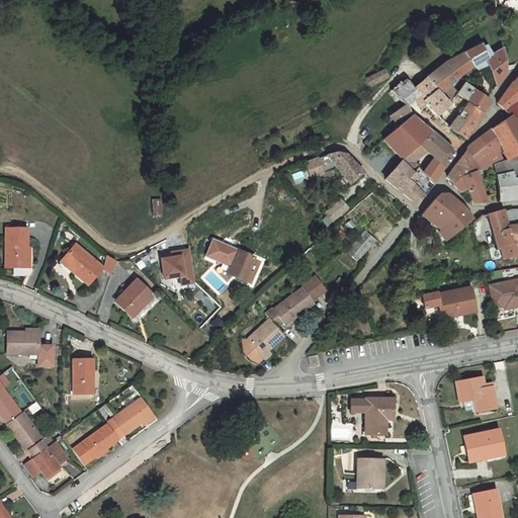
[(507,74),(502,48),(491,54),(486,45),(481,48),(480,45),(453,59),(449,59),(446,63),(438,69),(426,79),(439,94),(449,87),(450,86),(459,76),(463,73),(471,67),(477,64),(480,69),(487,65),(496,87),(507,74)]
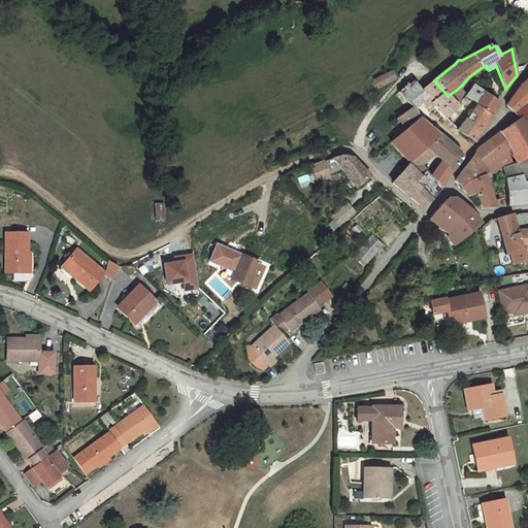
[(395,78),(391,71),(373,79),(377,88),(395,78)]
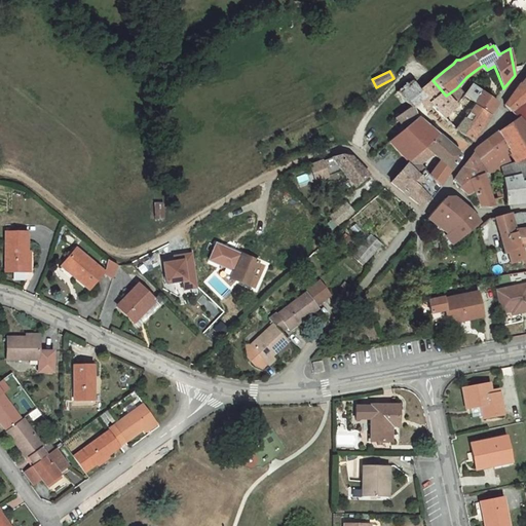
[(504,105),(510,111),(524,102),(525,101),(525,76),(520,84),(519,83),(504,105)]
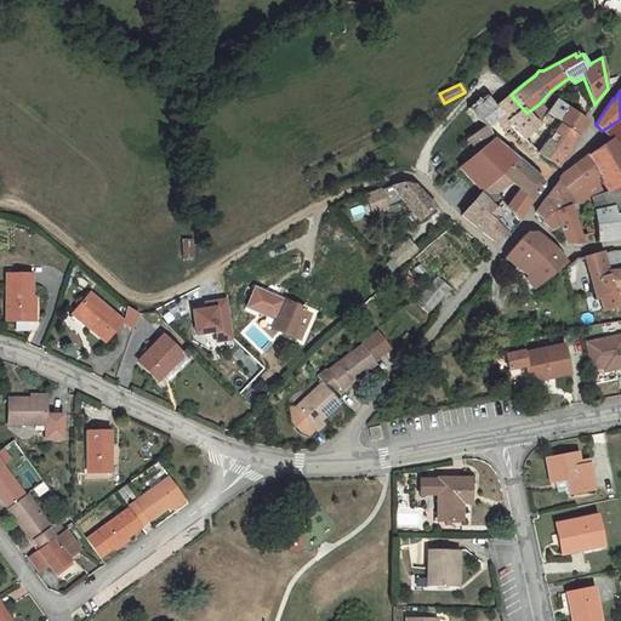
[(486,125),(486,126),(488,126),(496,119),(502,114),(495,107),(486,95),(468,108),(480,121),(482,124),(484,126),(486,125)]
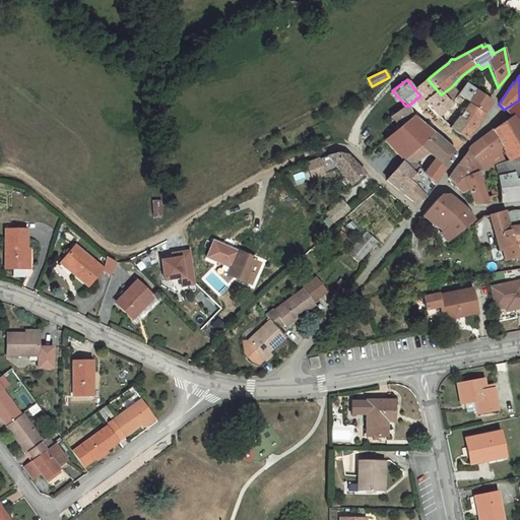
[(426,103),(438,116),(450,106),(451,105),(450,104),(441,94),(428,79),(414,89),(420,95),(426,103)]
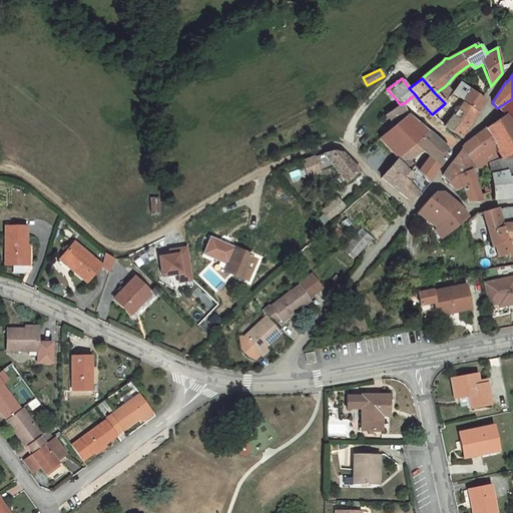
[(463,100),(462,102),(477,112),(478,111),(483,103),(485,100),(481,97),(479,96),(474,92),(465,86),(460,83),(452,92),(463,100)]
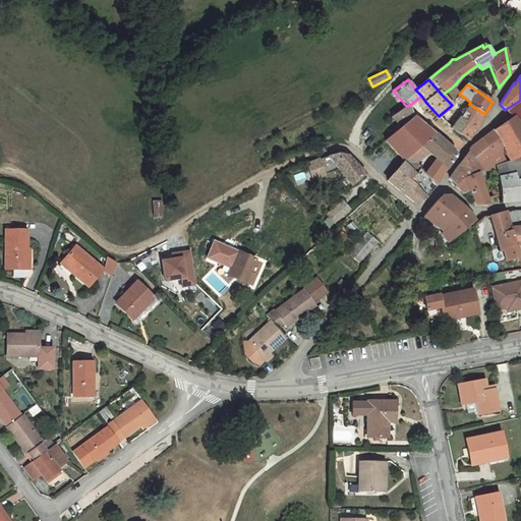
[(453,101),(459,94),(453,87),(452,88),(442,95),(451,104),(453,101)]
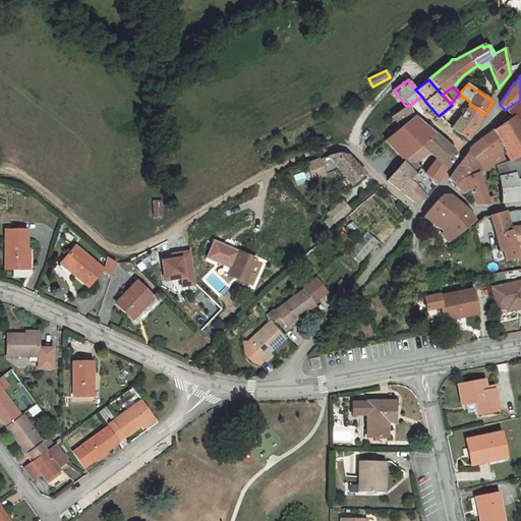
[(470,102),(459,94),(453,101),(465,109),(469,104),(470,102)]
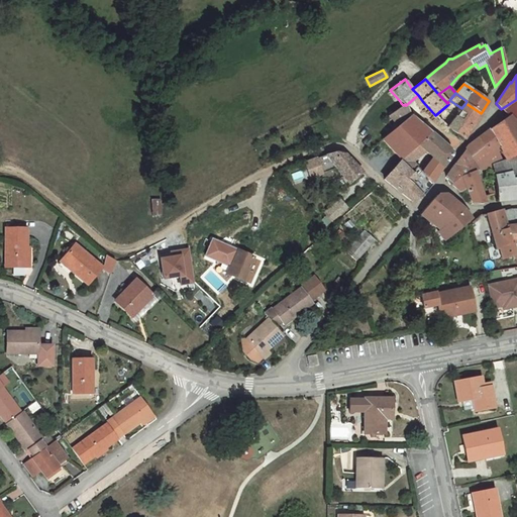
[(413,99),(419,106),(423,102),(418,95),(413,99)]
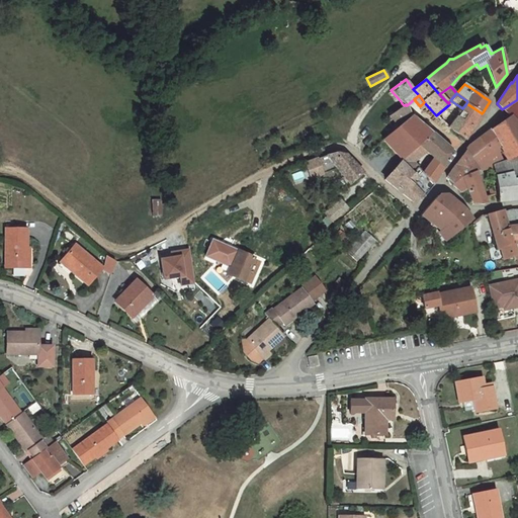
[(448,105),(457,115),(462,108),(450,100),(448,103),(449,104),(448,105)]
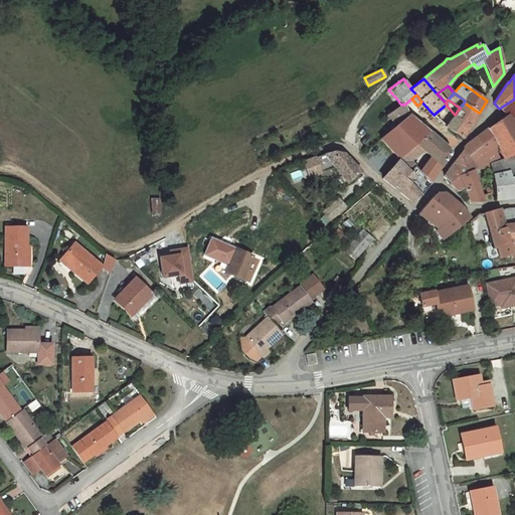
[(514,103),(513,100),(499,109),(506,116),(507,116),(514,123),(514,103)]
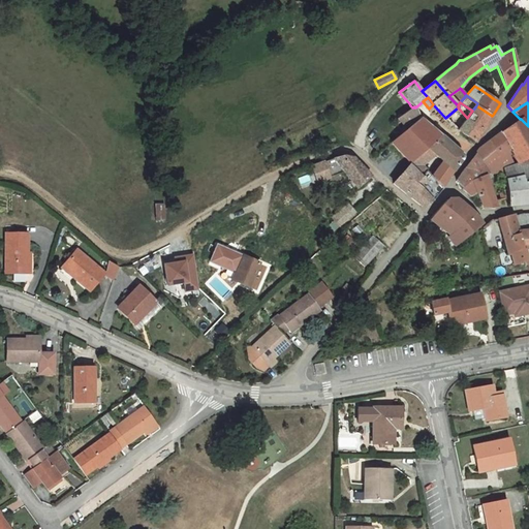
[(486,125),(492,116),(476,105),(472,111),(467,118),(458,129),(474,142),(486,125)]
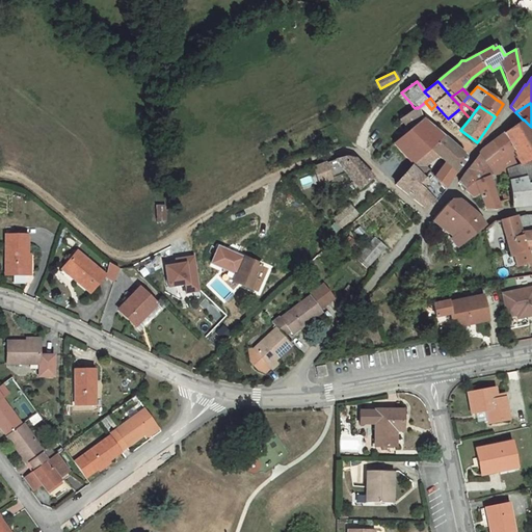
[(415,108),(399,120),(408,130),(393,143),(413,164),(417,161),(420,158),(430,149),(437,155),(447,163),(455,171),(463,161),(464,158),(464,157),(463,156),(462,154),(451,143),(432,127),(425,121),(422,118),(420,114),(418,108),(417,108),(417,107),(415,108)]
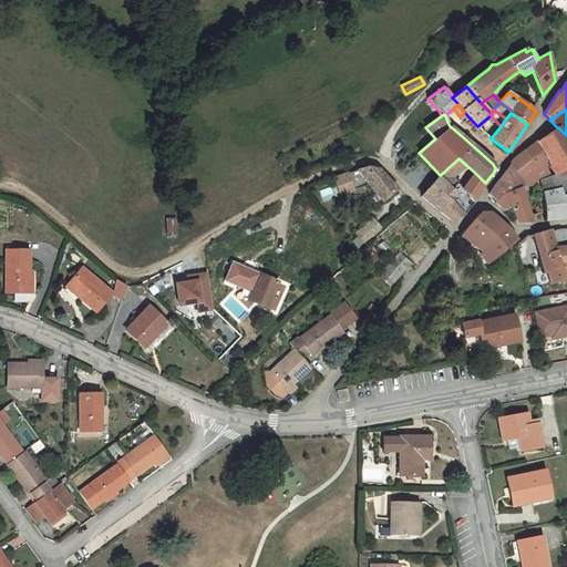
[(566,135),(558,127),(557,127),(536,143),(548,161),(548,162),(554,175),(555,177),(566,172),(566,135)]
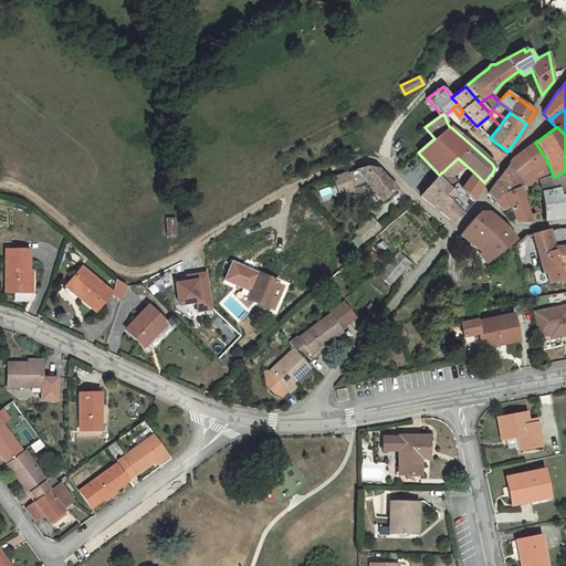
[(507,166),(519,180),(534,170),(533,169),(543,164),(547,161),(547,160),(535,143),(523,150),(512,160),(507,166)]
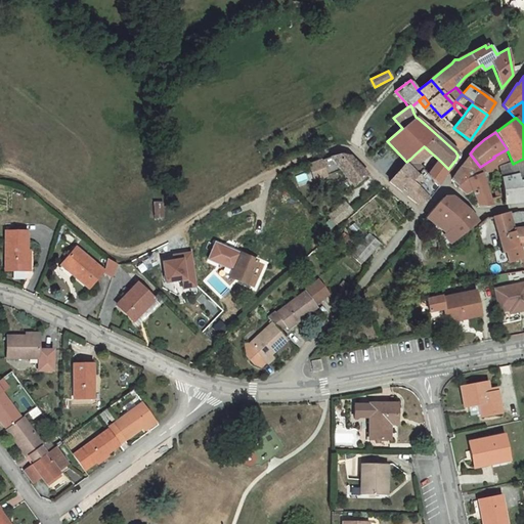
[(418,164),(431,153),(424,146),(413,156),(410,159),(406,162),(405,163),(411,169),(418,164)]
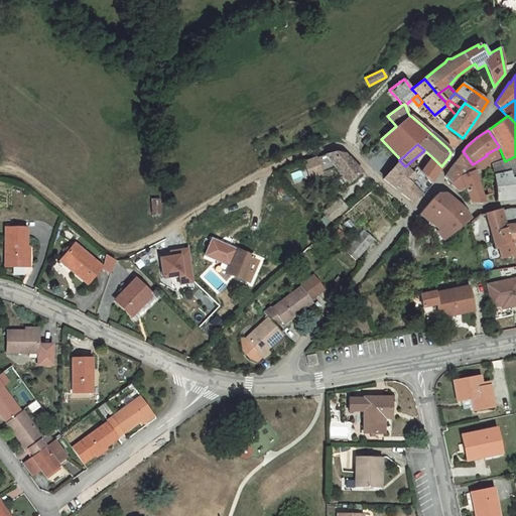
[(473,164),(477,169),(490,168),(489,163),(490,162),(491,161),(500,158),(495,149),(486,154),(487,155),(473,164)]
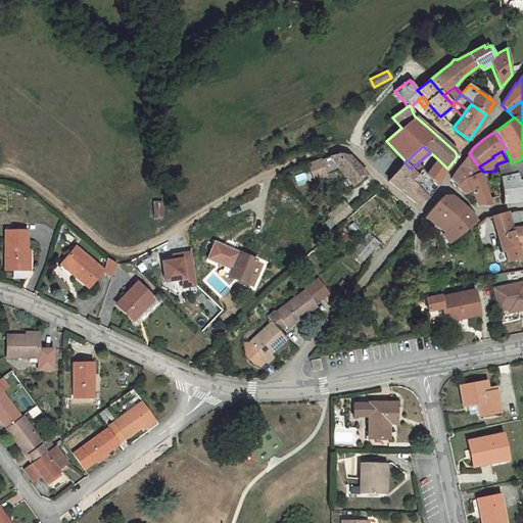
[(450,179),(457,186),(465,178),(466,179),(479,174),(482,173),(483,172),(479,167),(469,153),(462,163),(461,165),(450,179)]
